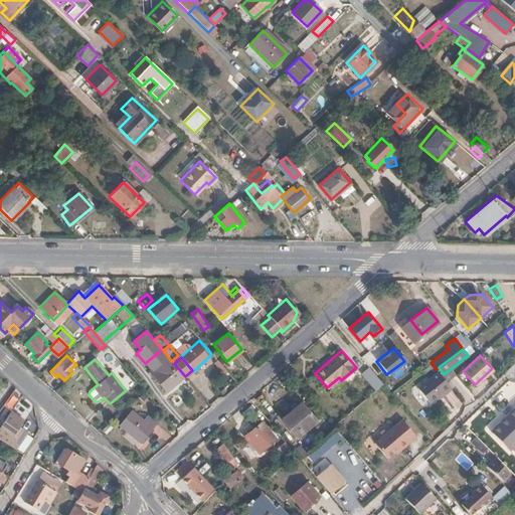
[(217,359),(212,363),(221,376),(226,372),(217,359)]
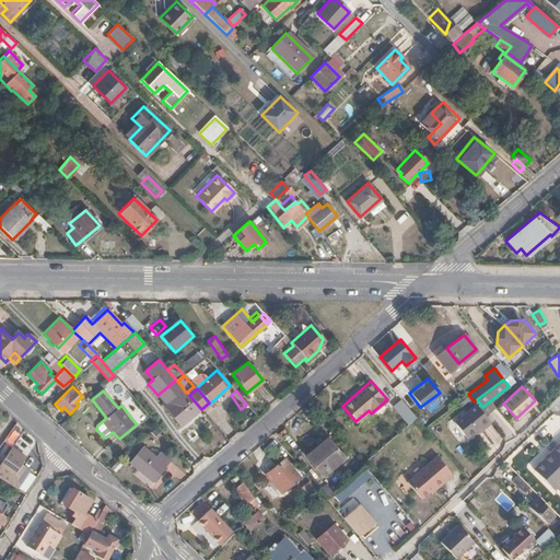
[(182,426),(199,410),(184,393),(179,397),(176,393),(163,404),(182,426)]
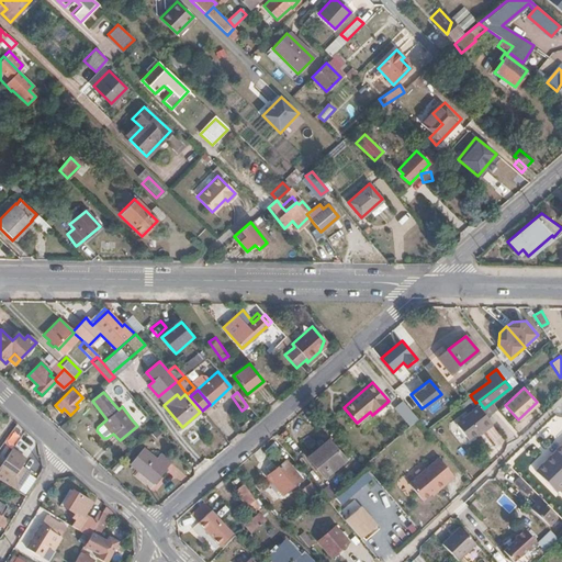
[(417,419),(401,401),(392,408),(408,427),(417,419)]
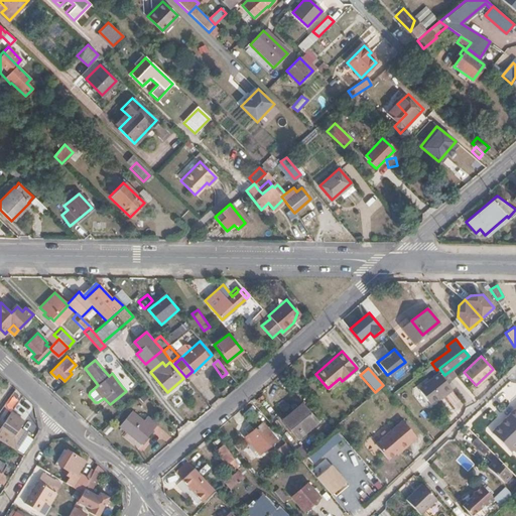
[(445,396),(453,390),(439,373),(419,389),(431,404),(443,393),(445,396)]
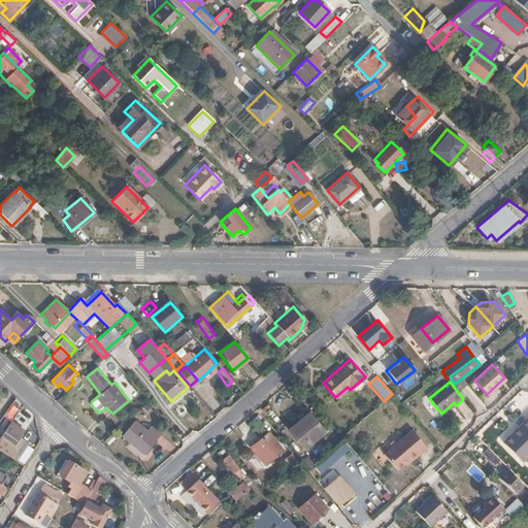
[(483,408),(476,400),(470,404),(477,414),(483,408)]
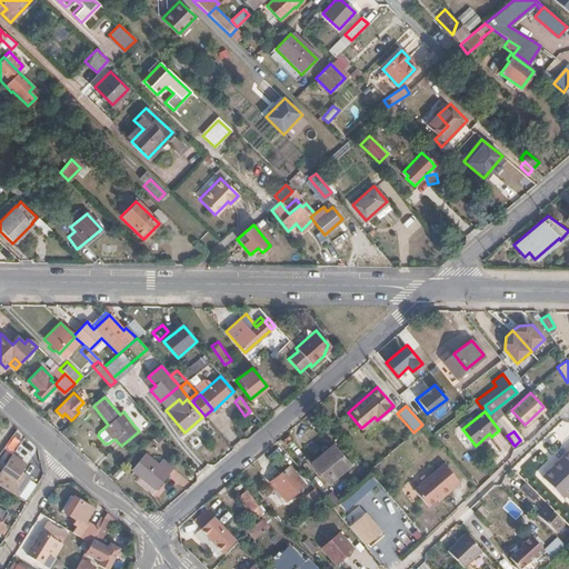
[(349,465),(332,446),(311,462),(329,482),(349,465)]
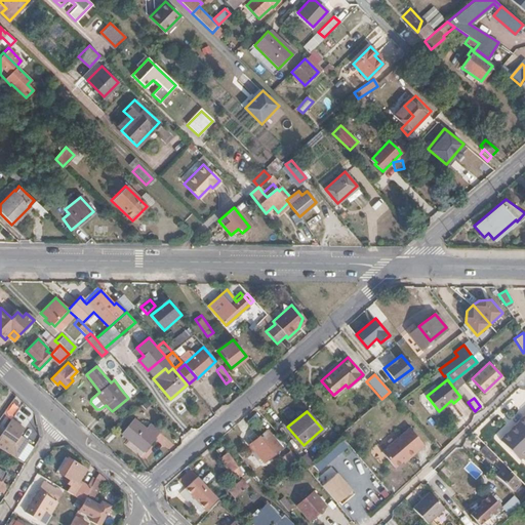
[(524,413),(499,438),(519,459),(521,457),(524,459),(524,458),(524,413)]
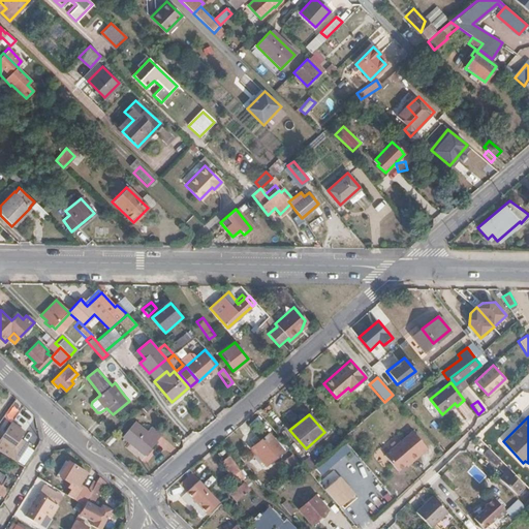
[(145,454),(161,435),(151,427),(147,432),(135,422),(123,436),(145,454)]
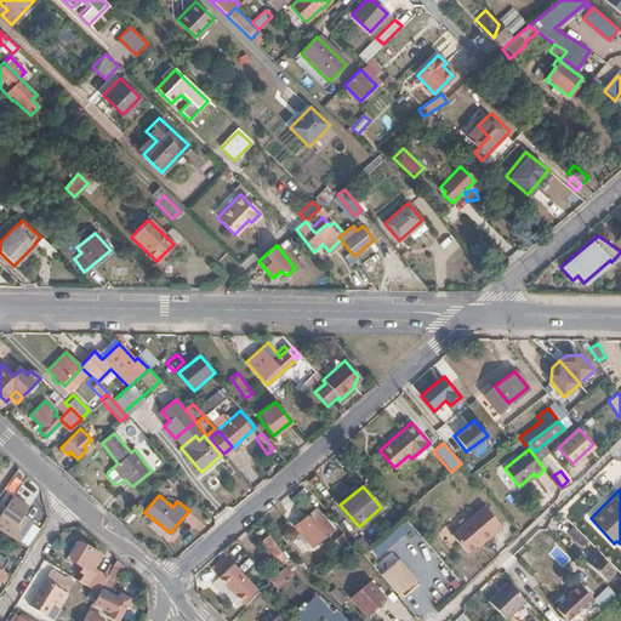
[(0,525),(0,530),(9,535),(28,507),(17,500),(11,508),(7,506),(0,516),(0,517),(4,520),(0,525)]
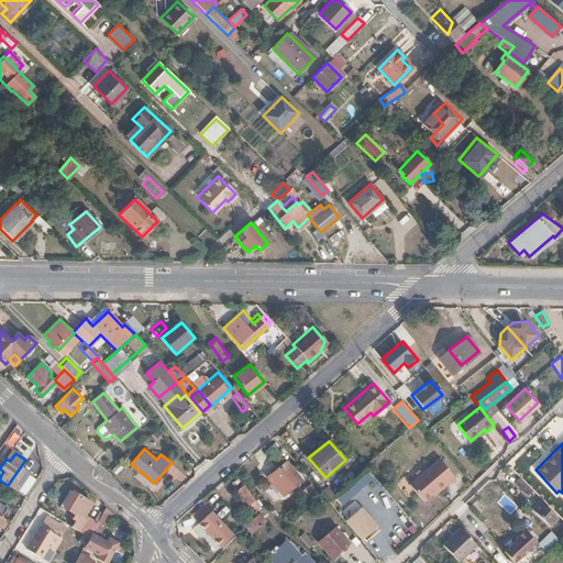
[(437,489),(438,490),(454,476),(439,459),(409,484),(423,500),(432,493),(437,489)]
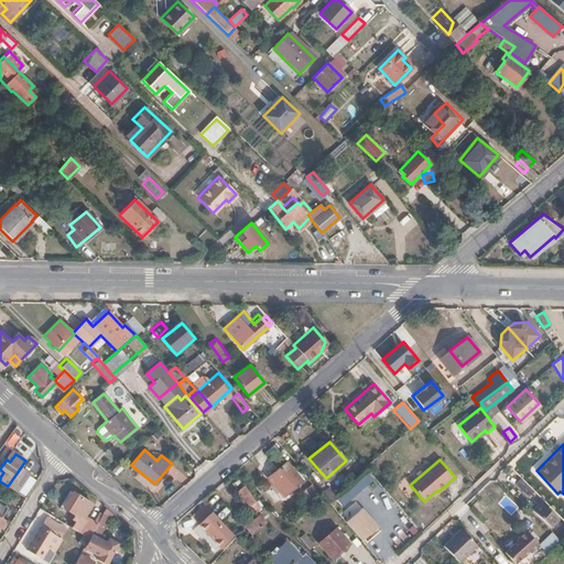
[(302,480),(286,463),(271,475),(275,481),(273,484),(283,495),(302,480)]
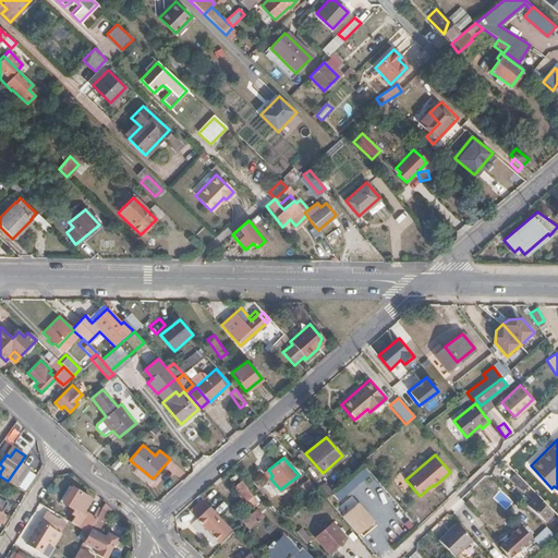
[(233,486),(251,509),(256,497),(241,478),(233,486)]
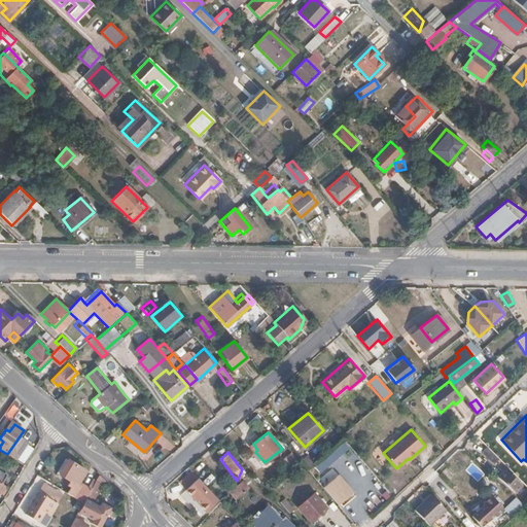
[(307,455),(301,460),(309,469),(315,464),(307,455)]
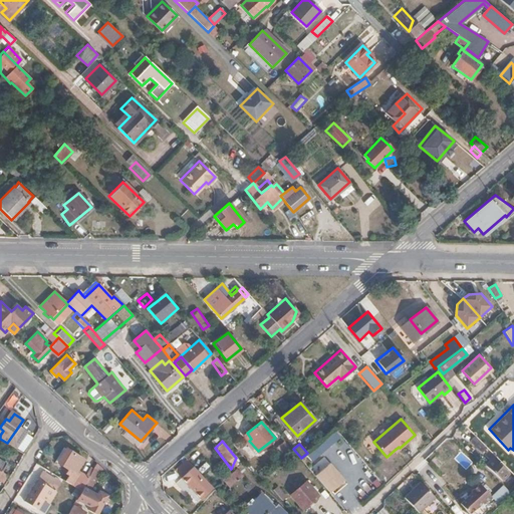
[(80,491),(86,480),(75,473),(84,459),(66,448),(57,462),(70,469),(67,475),(74,479),(71,485),(80,491)]
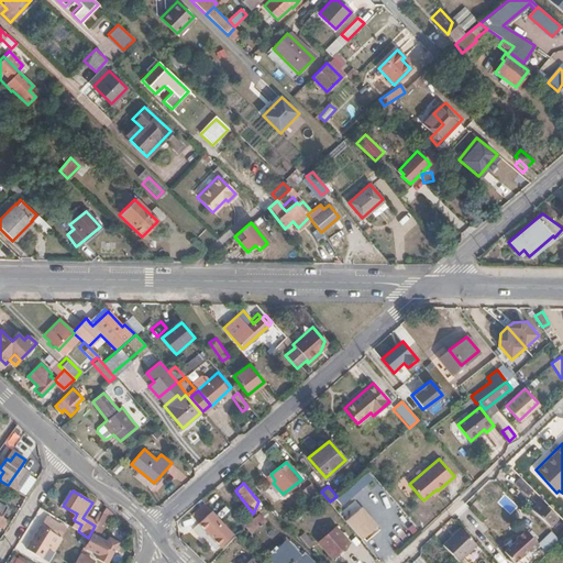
[(545,503),(536,493),(530,497),(537,504),(532,508),(549,525),(554,517),(544,506),(545,503)]
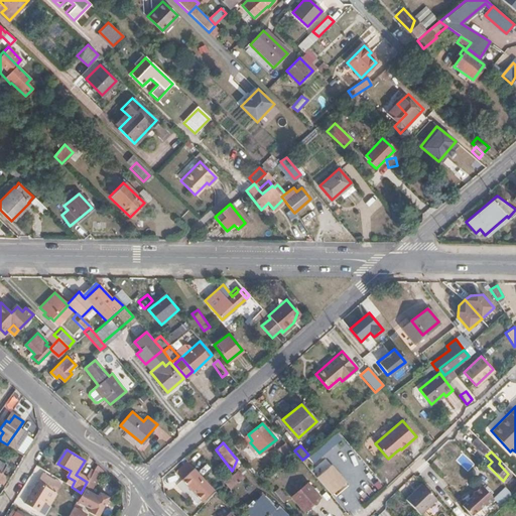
[(463,454),(457,460),(467,470),(473,464),(463,454)]
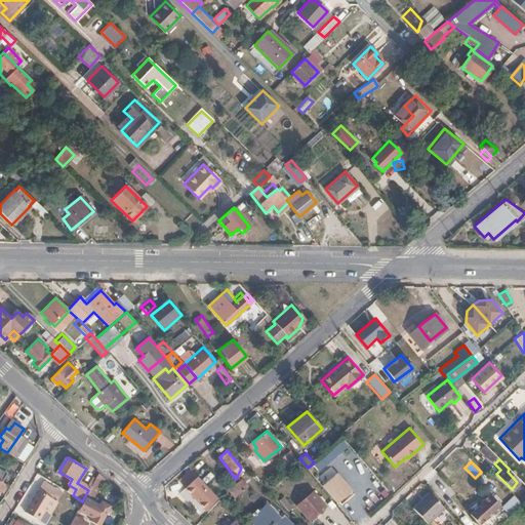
[(109,478),(113,478),(108,472),(102,467),(88,490),(82,501),(78,510),(92,517),(90,520),(98,524),(99,524),(106,516),(102,514),(103,511),(97,508),(99,505),(94,502),(109,478)]
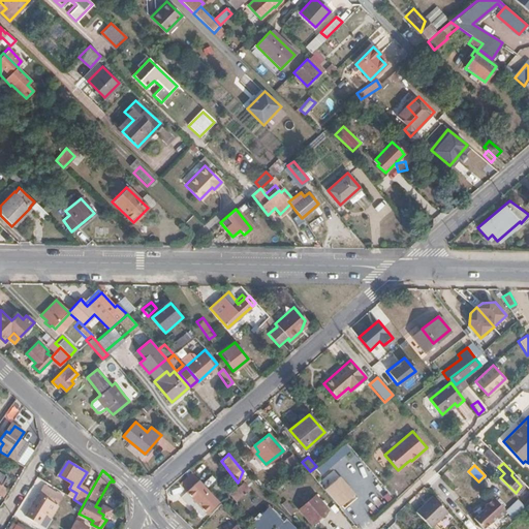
[(192,474),(180,486),(184,491),(196,479),(192,474)]
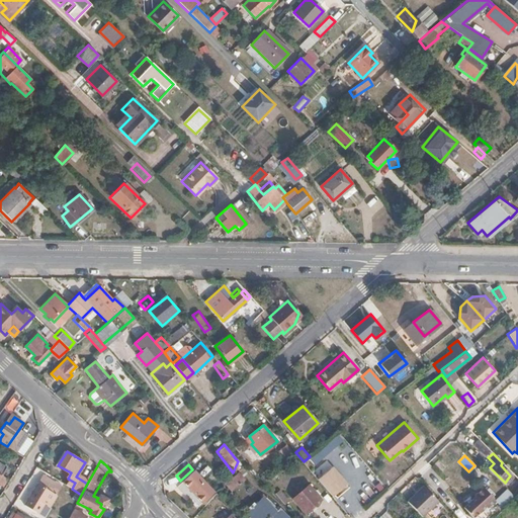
[(335,468),(321,482),(335,499),(350,486),(335,468)]
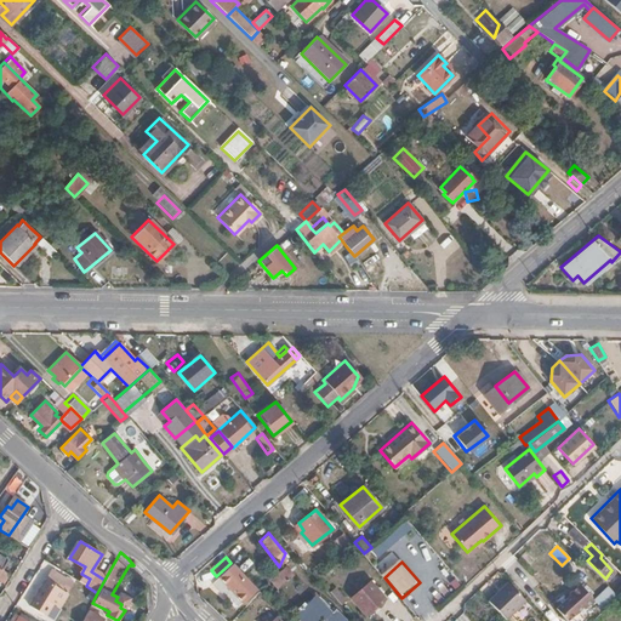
[(241,603),(256,590),(233,564),(218,576),(241,603)]
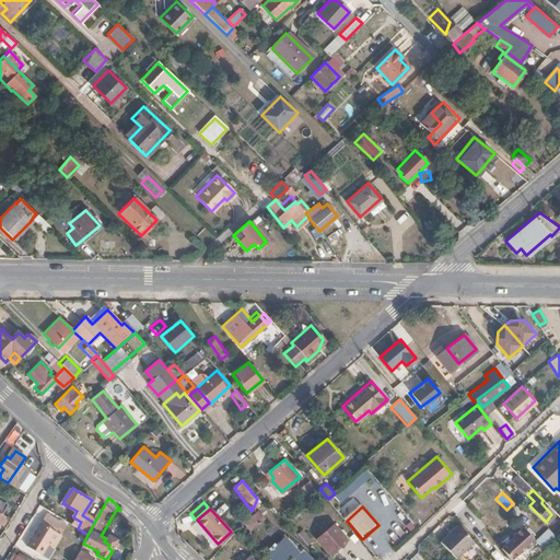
[(303,513),(298,509),(287,520),(302,538),(305,535),(294,522),(303,513)]
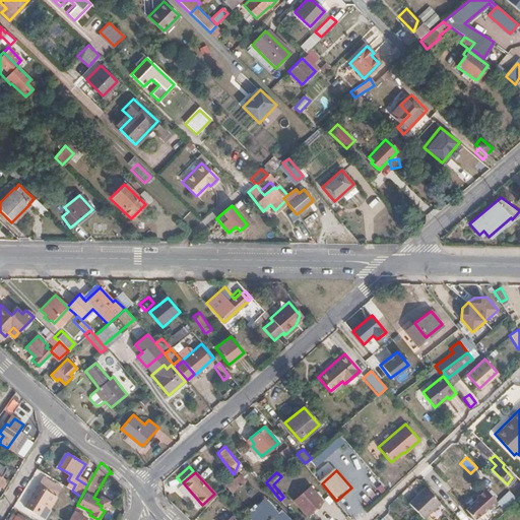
[(225,488),(233,494),(246,480),(239,473),(225,488)]
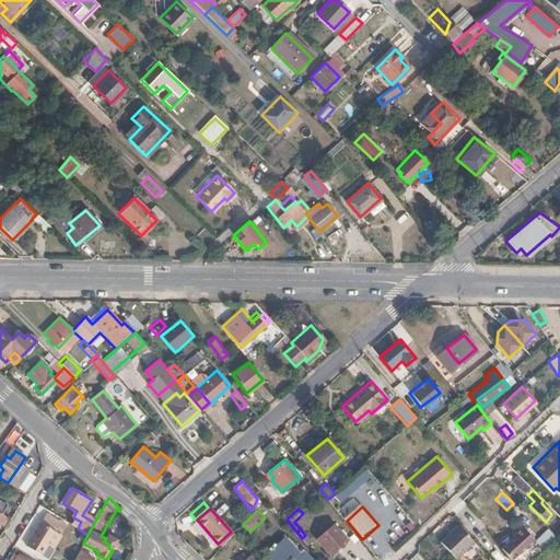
[(54,532),(57,524),(44,516),(26,545),(42,555),(55,532),(54,532)]
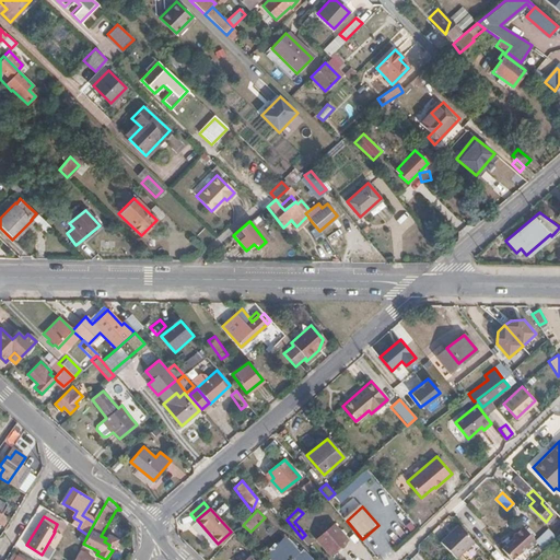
[(532,536),(522,526),(515,520),(506,528),(506,531),(496,541),(512,559),(524,547),(526,548),(535,539),(532,536)]
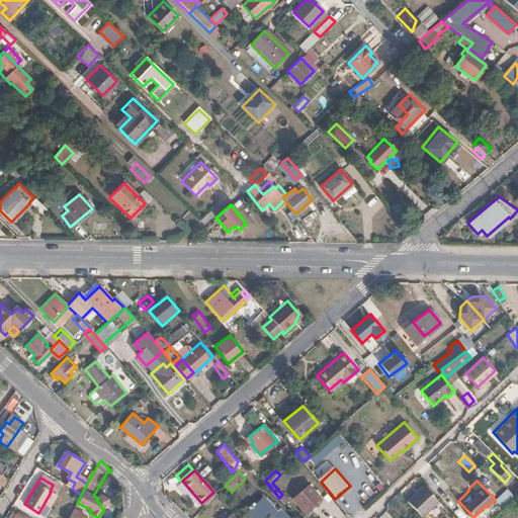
[(486,484),(483,487),(492,496),(495,493),(486,484)]
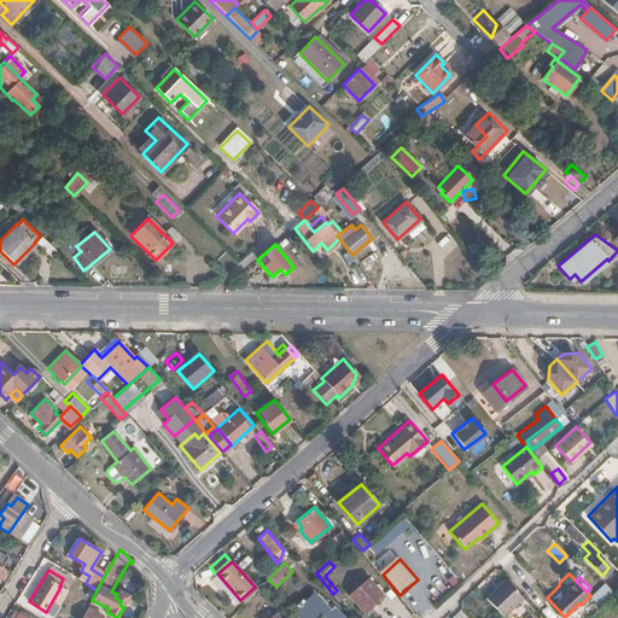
[(363,612),(383,594),(367,578),(349,595),(363,612)]
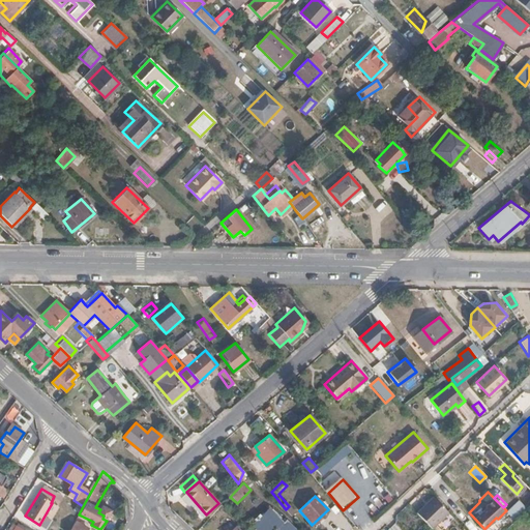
[(434,496),(416,512),(432,529),(449,511),(434,496)]
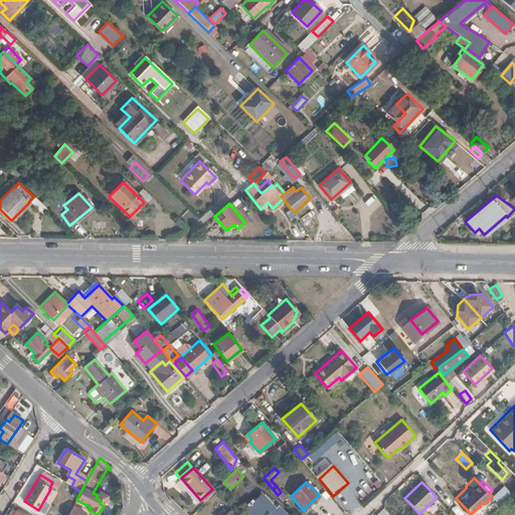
[(290,514),(281,504),(278,507),(264,492),(250,504),(260,514),(290,514)]
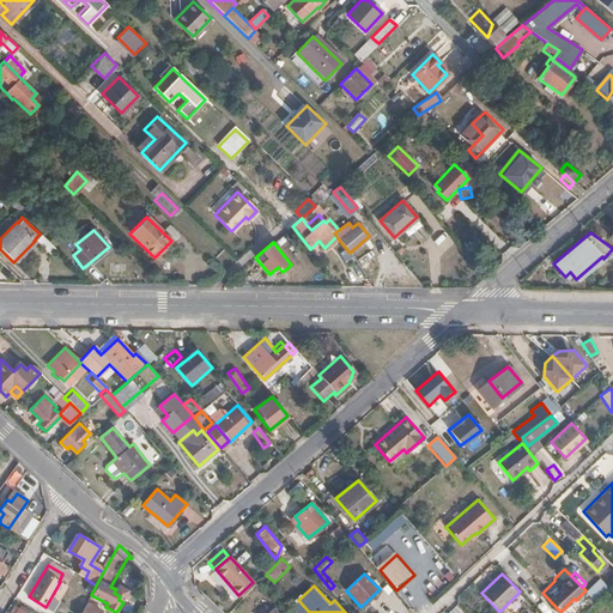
[(404,612),(410,608),(399,596),(390,602),(399,612),(404,612)]
